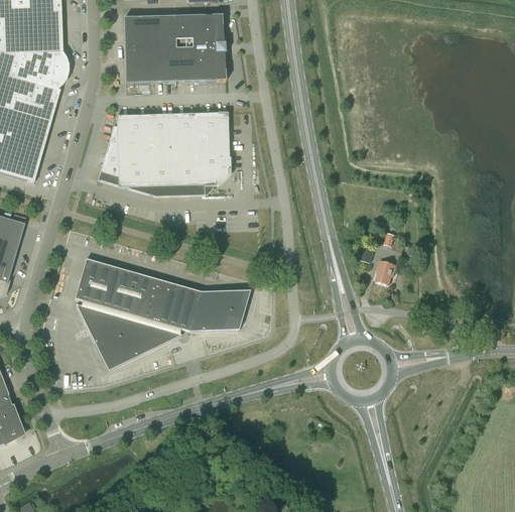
[(0,0),(0,171),(34,181),(60,89),(59,88),(62,86),(66,83),(68,79),(70,75),(70,71),(71,67),(70,62),(69,58),(67,54),(63,51),(60,0),(0,0)]
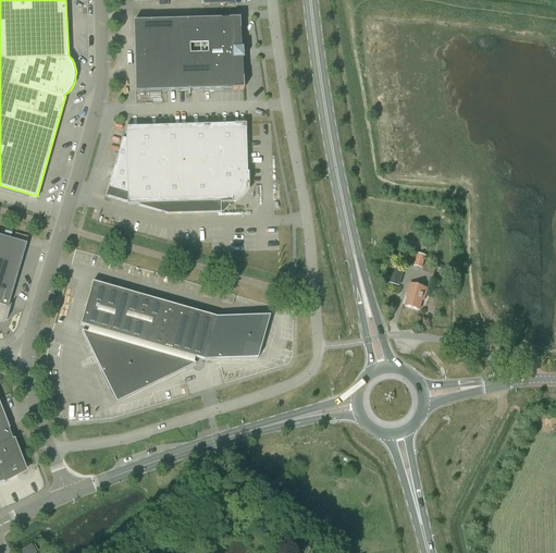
[(136,89),(245,86),(241,15),(134,19),(136,89)]
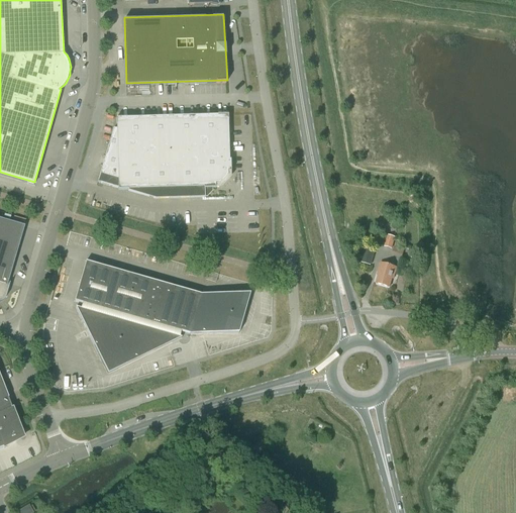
[(119,187),(129,186),(129,188),(156,195),(207,194),(207,188),(213,188),(213,185),(216,185),(216,182),(220,182),(228,173),(228,169),(231,169),(231,157),(230,157),(228,112),(117,115),(117,125),(114,125),(101,171),(98,179),(119,185),(119,187)]
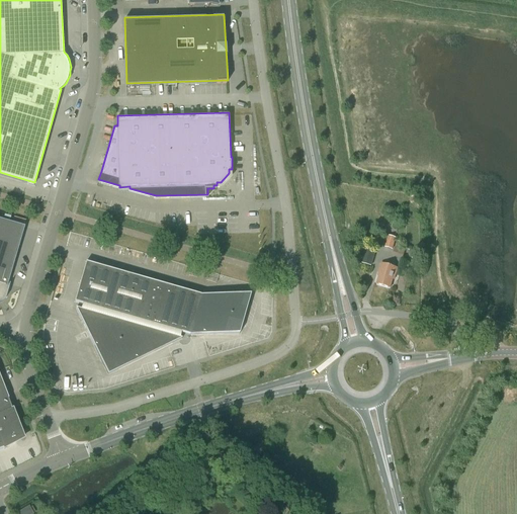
[(0,300),(1,300),(2,300),(3,298),(4,297),(5,296),(6,295),(7,294),(10,283),(8,282),(25,224),(0,216),(0,300)]
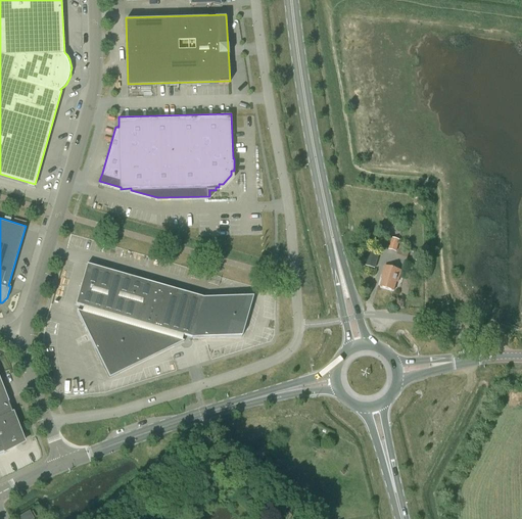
[(397,249),(400,237),(392,234),(389,246),(397,249)]
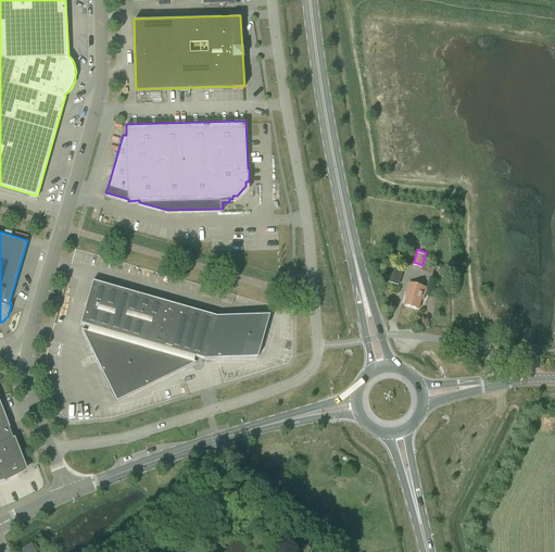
[(433,272),(437,262),(426,259),(423,268),(433,272)]
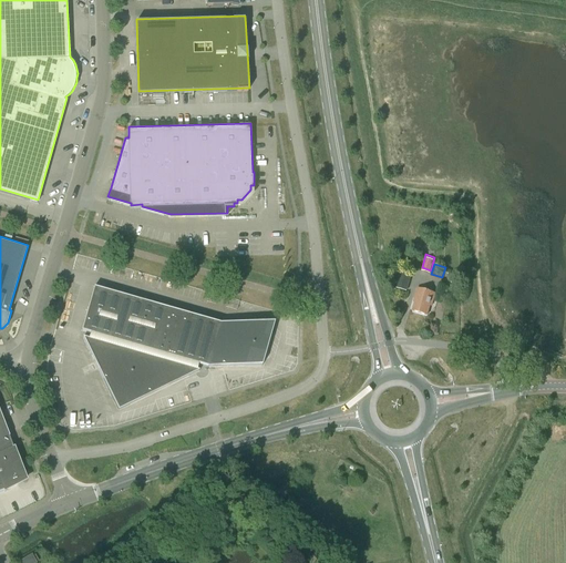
[(408,287),(412,272),(395,268),(393,277),(395,278),(394,284),(408,287)]
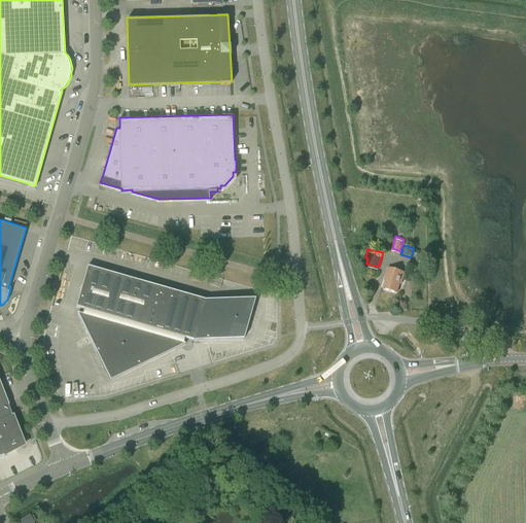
[(206,297),(89,264),(76,304),(84,306),(83,312),(77,310),(110,378),(186,341),(183,340),(185,335),(194,338),(244,337),(255,295),(206,297)]
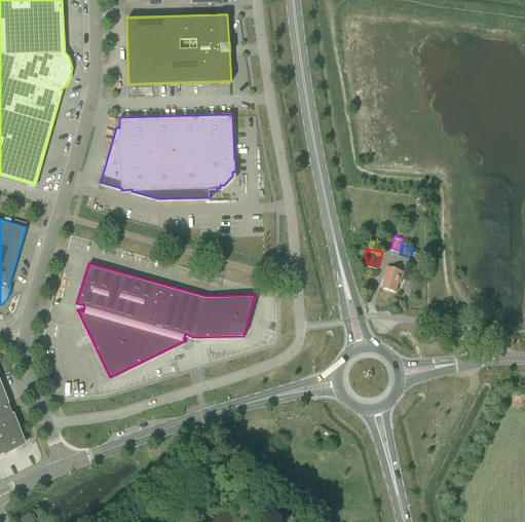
[(402,281),(405,269),(387,263),(384,275),(385,275),(383,285),(398,289),(400,280),(402,281)]
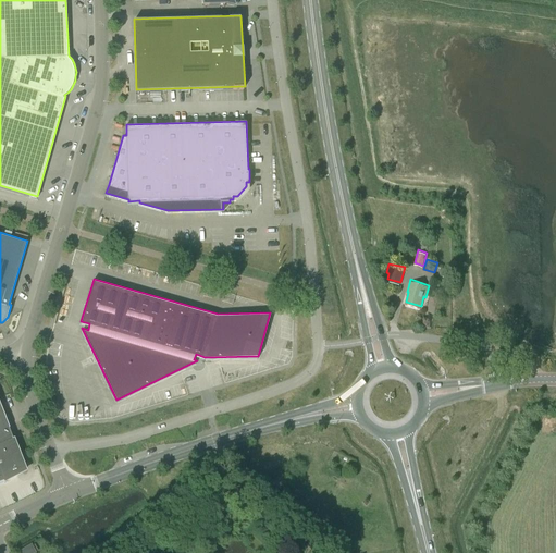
[(13,435),(9,426),(10,425),(0,400),(0,479),(4,478),(4,480),(5,480),(5,478),(26,467),(14,437),(15,437),(15,435),(13,435)]
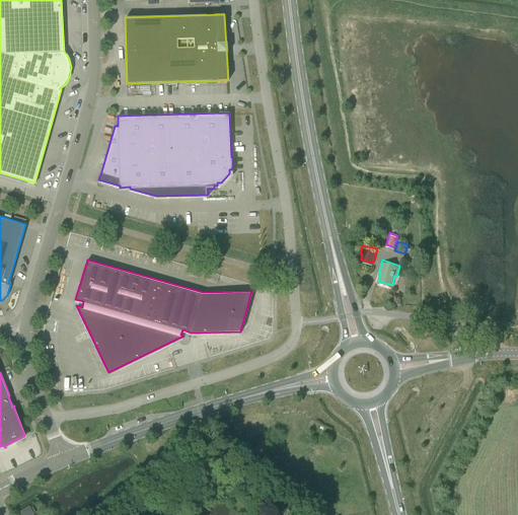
[(29,504),(20,509),(23,514),(24,514),(32,510),(29,504)]
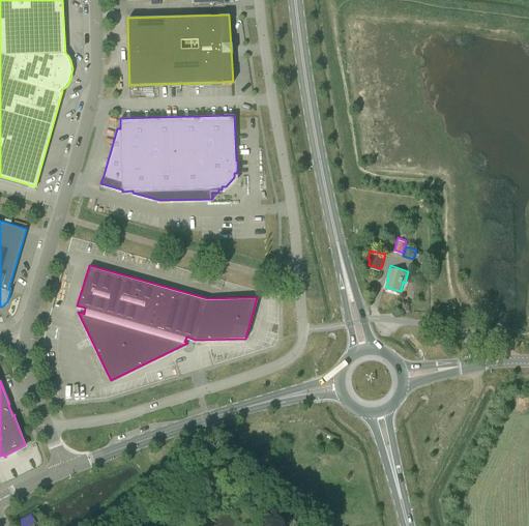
All buildings are outlined.
